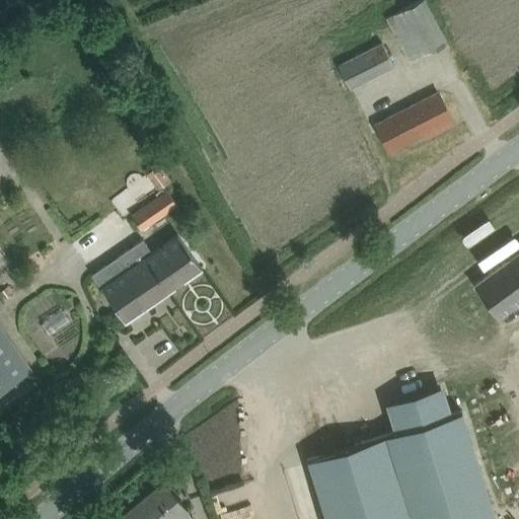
[(349,0),(345,2),(349,13),(367,6),(364,0),(349,0)]
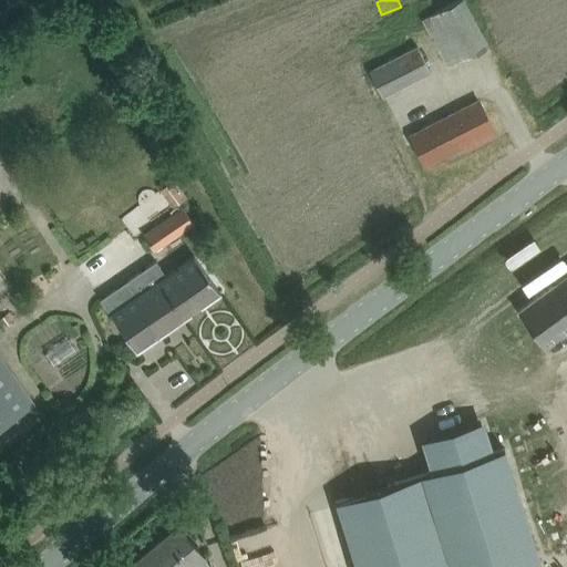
[(456,0),(422,18),(437,48),(447,66),(487,47),(477,27),(463,0),(456,0)]
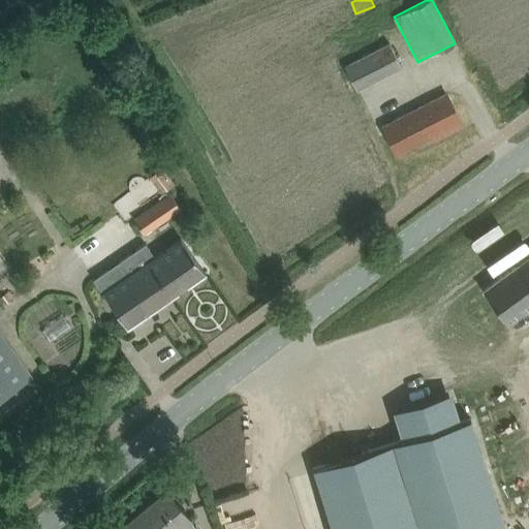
[(343,64),(355,90),(401,66),(387,42),(343,64)]
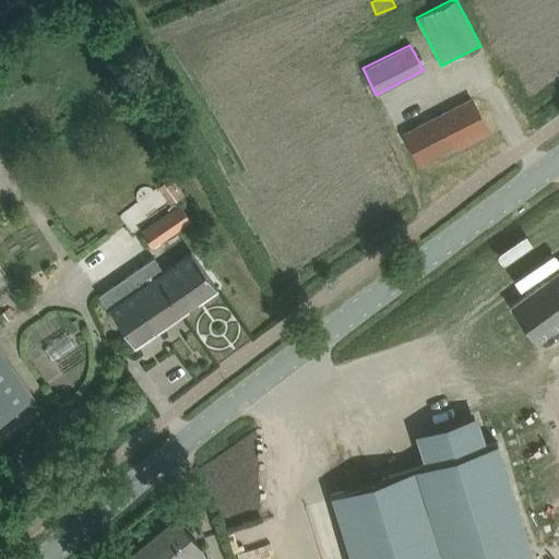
[(418,163),(455,144),(459,149),(489,132),(472,98),(403,133),(418,163)]
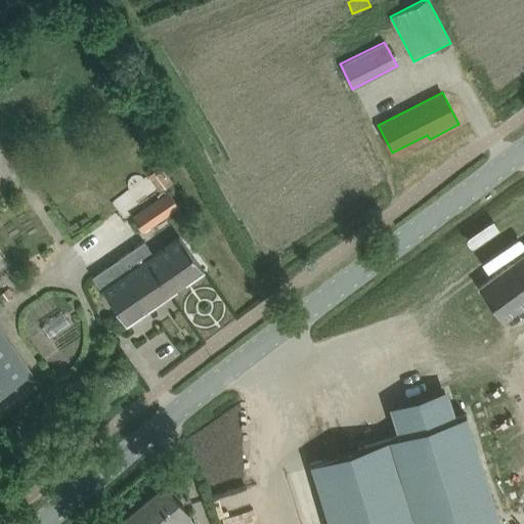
[(130,205),(142,203),(139,187),(128,189),(130,205)]
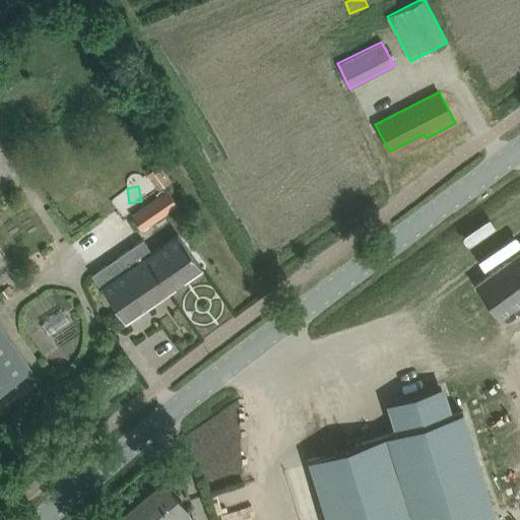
[(168,189),(131,214),(142,230),(178,205),(168,189)]
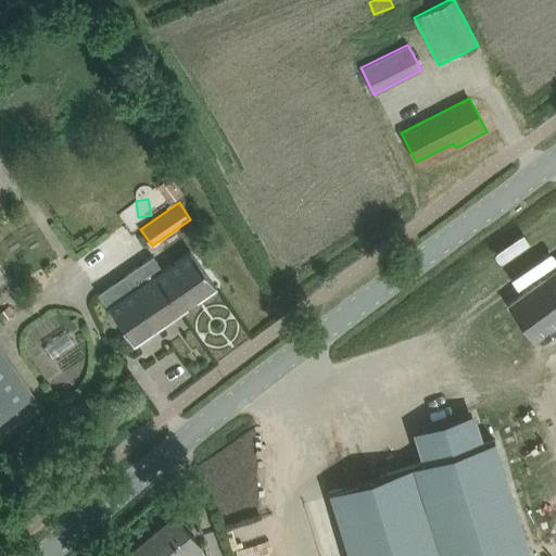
[(98,294),(133,344),(215,287),(189,251),(162,270),(151,256),(98,294)]
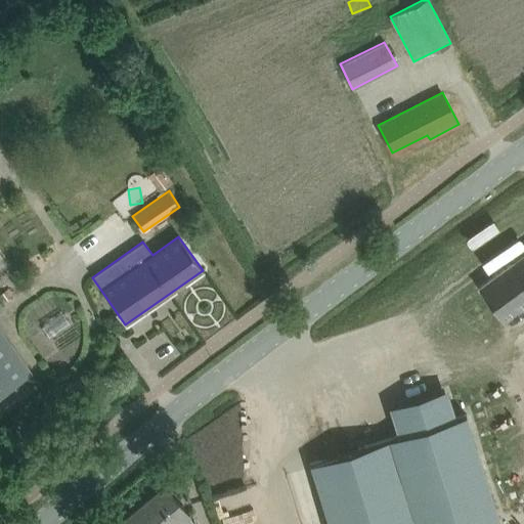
[(523,253),(478,287),(501,320),(523,303),(523,253)]
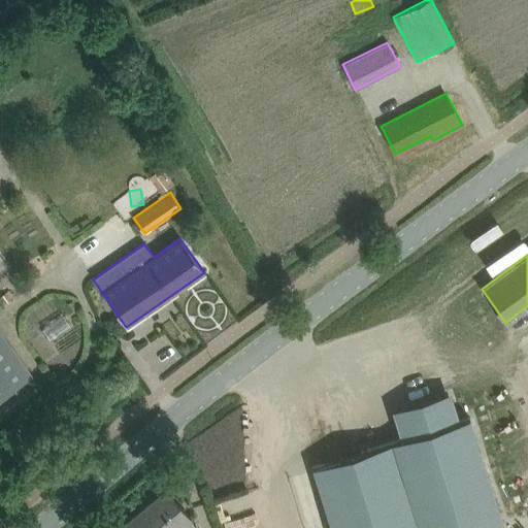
[(0,333),(0,399),(31,377),(0,333)]
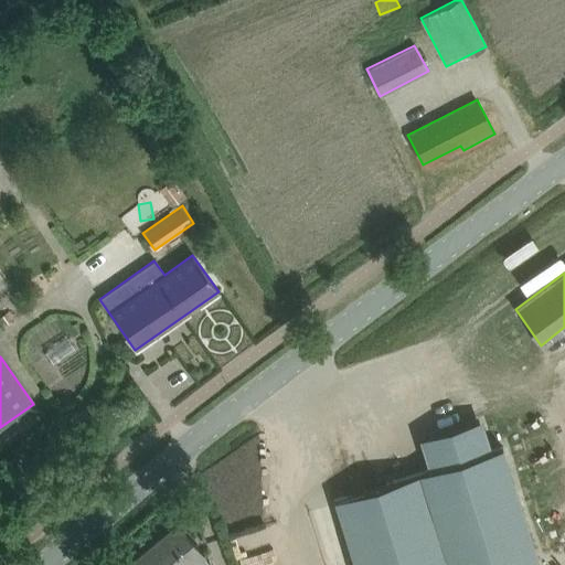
[(333,500),(353,564),(539,564),(502,447),(487,451),(479,424),(424,441),(433,469),(333,500)]
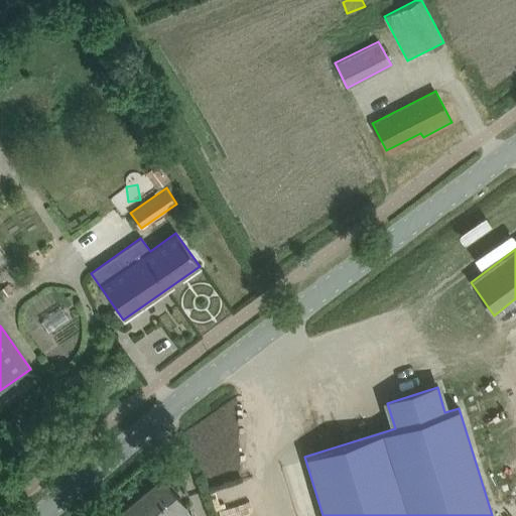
[(191,515),(161,480),(135,501),(138,504),(127,513),(124,510),(123,511),(127,515),(191,515)]
